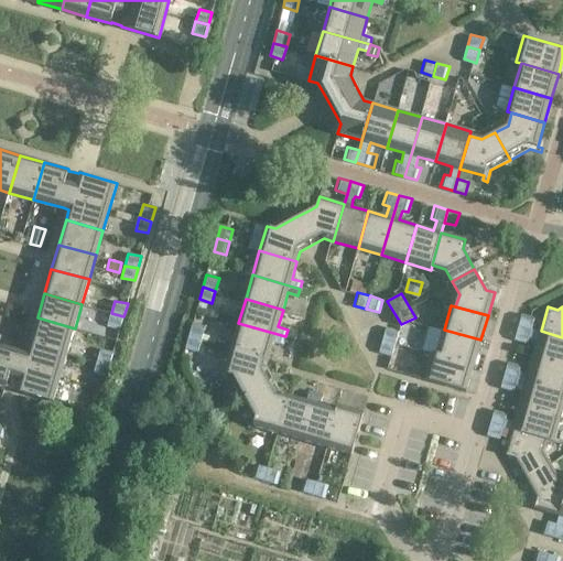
[(123,316),(111,313),(108,326),(120,328),(123,316)]
